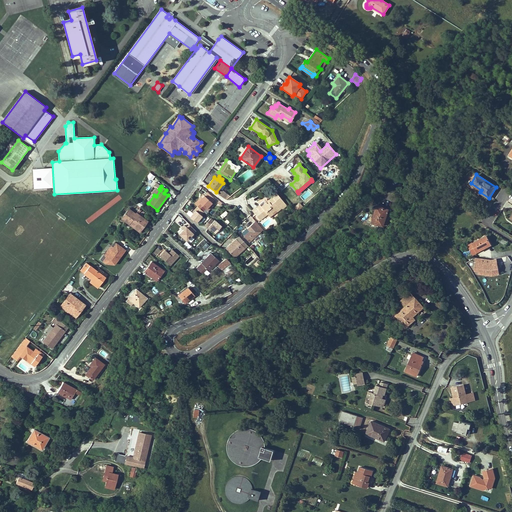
[(156,196),(160,190),(159,189),(156,187),(151,193),(154,195),(156,196)]
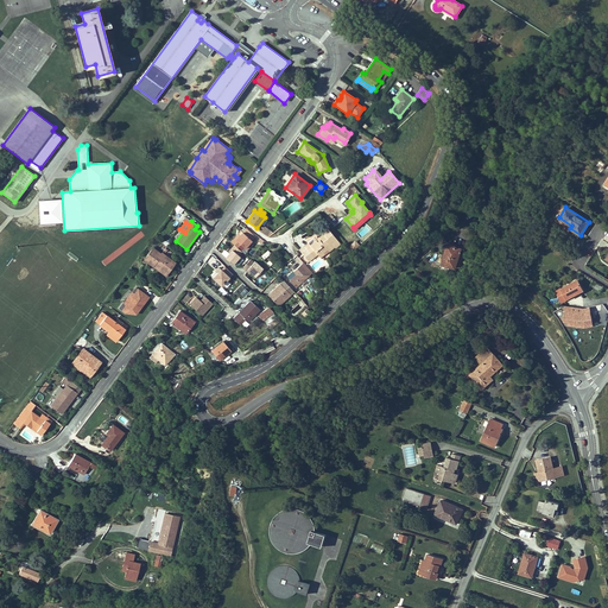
[(241,232),(242,233),(252,240),(252,241),(255,238),(245,228),(241,232)]
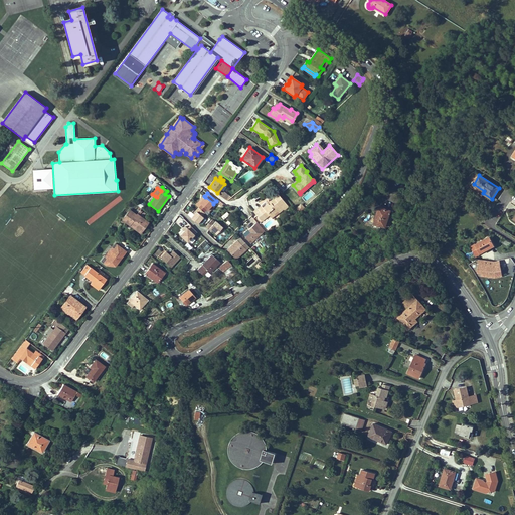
[(269,214),(270,216),(274,213),(277,210),(278,213),(284,208),(287,205),(277,193),(273,196),(275,198),(269,202),(270,204),(269,205),(268,203),(263,207),(262,206),(259,209),(261,211),(255,215),(261,221),(266,217),(264,216),(268,213),(269,214)]
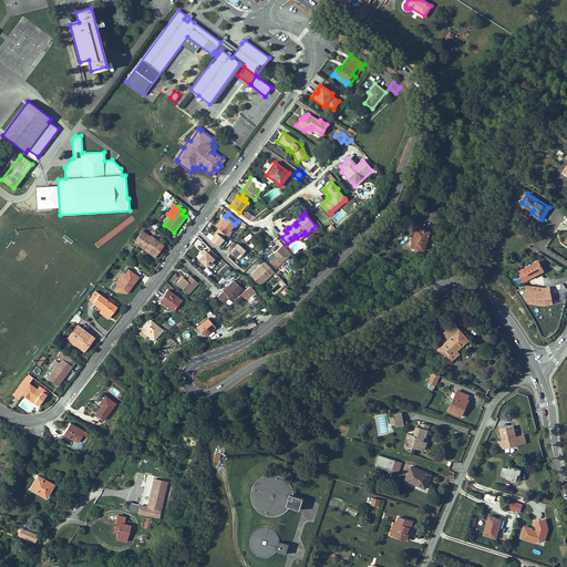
[(235,224),(226,217),(219,224),(218,223),(215,226),(218,228),(222,232),(224,228),(228,232),(235,224)]
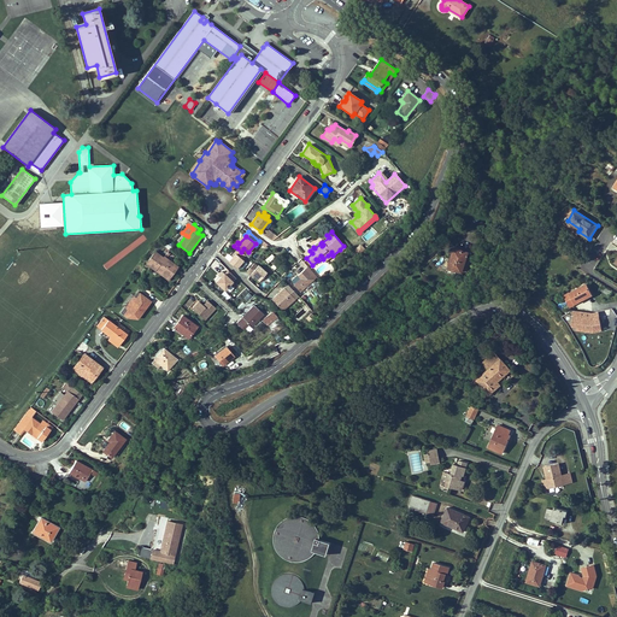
[(241,252),(238,248),(234,252),(235,253),(233,257),(228,262),(236,268),(242,260),(241,259),(245,256),(241,252)]
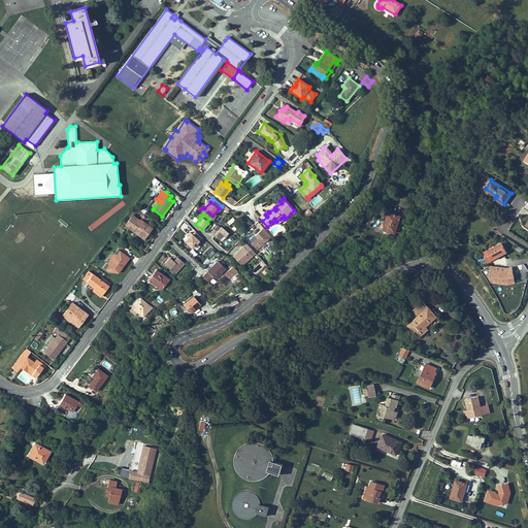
[(394,233),(395,232),(396,228),(399,229),(403,218),(389,212),(385,225),(383,224),(382,227),(384,228),(384,229),(394,233)]
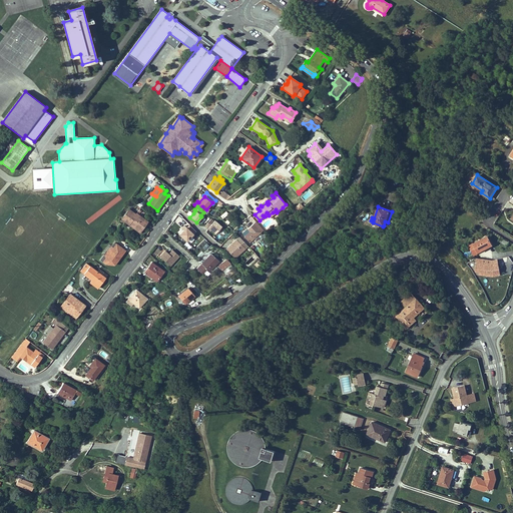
[(121,218),(128,223),(130,221),(141,229),(147,221),(141,216),(136,212),(135,213),(129,208),(121,218)]
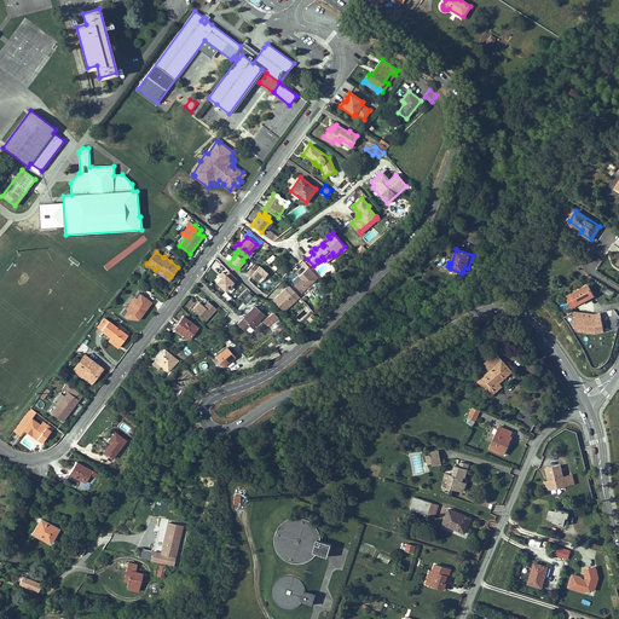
[(252,273),(256,277),(260,281),(268,272),(260,265),(258,266),(254,264),(247,272),(250,275),(252,273)]
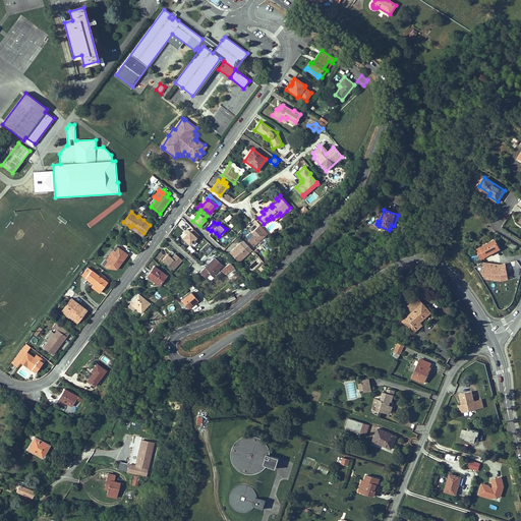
[(143,233),(132,225),(130,227),(142,236),(143,233)]
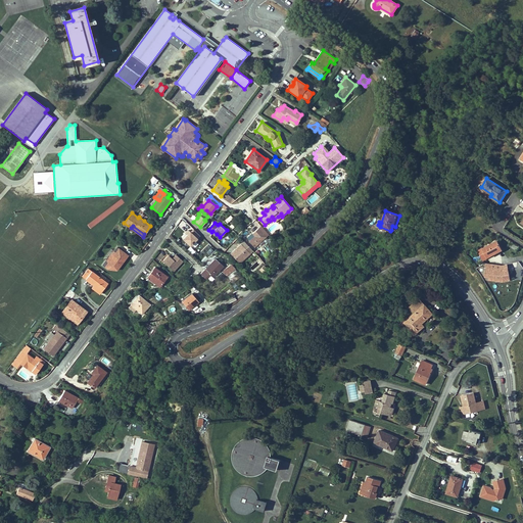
[(268,234),(260,226),(258,228),(266,237),(268,234)]
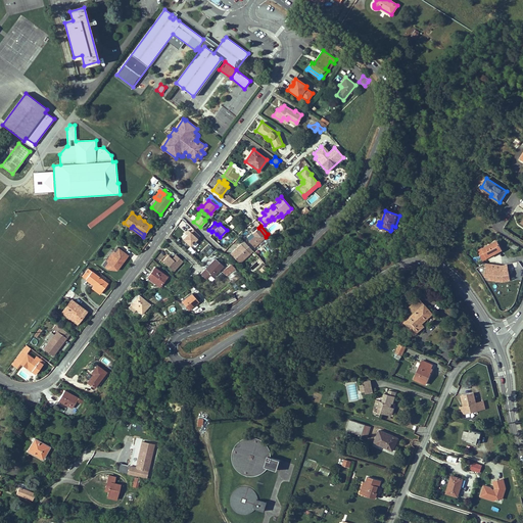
[(181,238),(190,246),(200,235),(190,227),(181,238)]
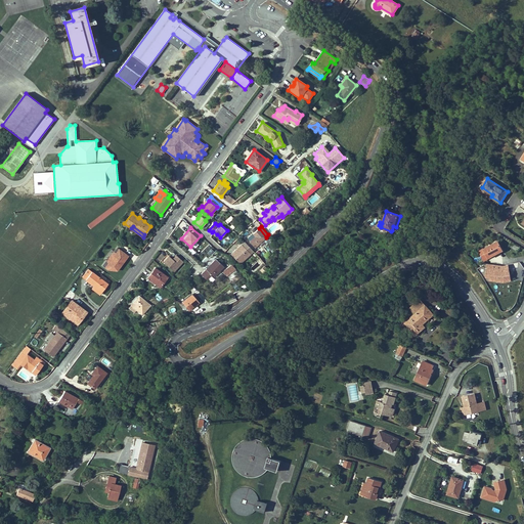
[(255,248),(266,237),(259,228),(253,233),(255,236),(250,243),(255,248)]
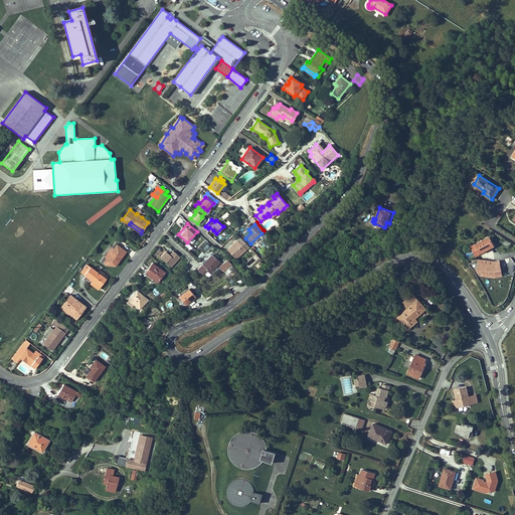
[(191,245),(195,239),(191,237),(187,243),(191,245)]
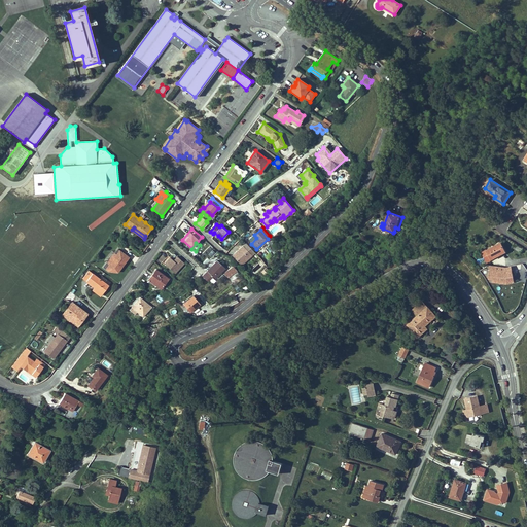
[(486,259),(490,257),(490,259),(505,251),(500,243),(482,252),(486,259)]
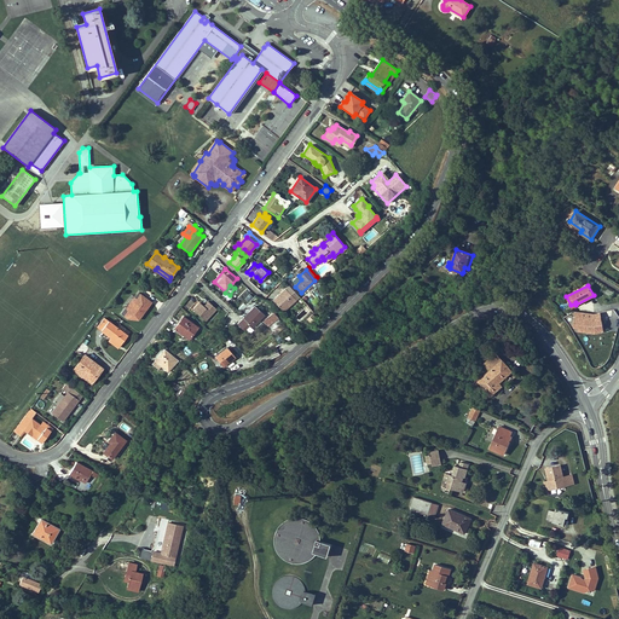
[(285,288),(272,300),(278,307),(283,312),(296,300),(291,295),(285,288)]
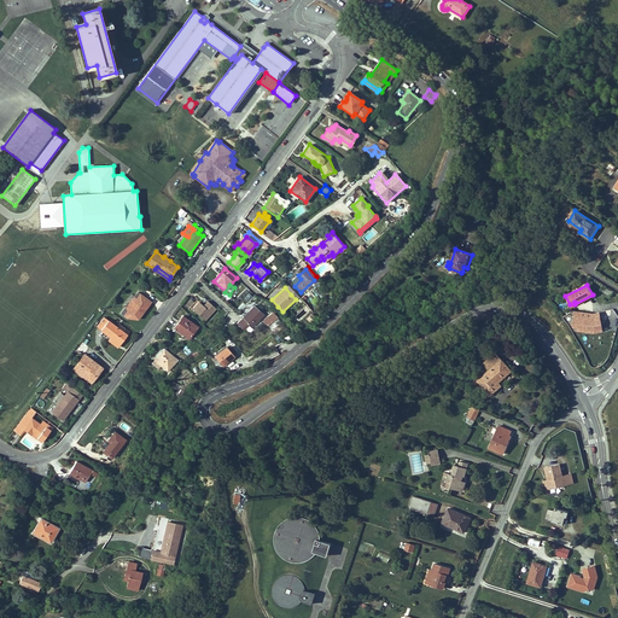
[(140,293),(128,310),(138,319),(151,302),(140,293)]
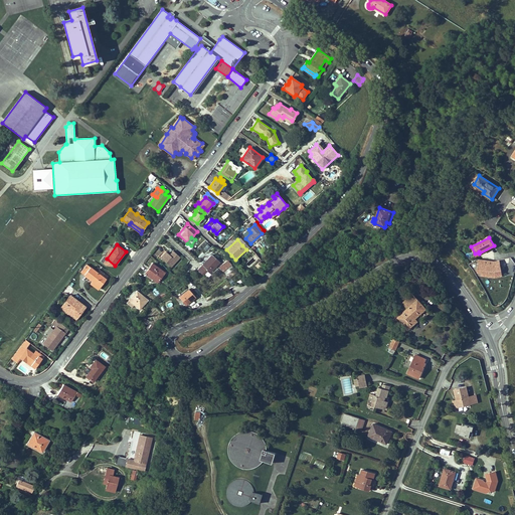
[(226,249),(223,252),(229,258),(231,255),(226,249)]
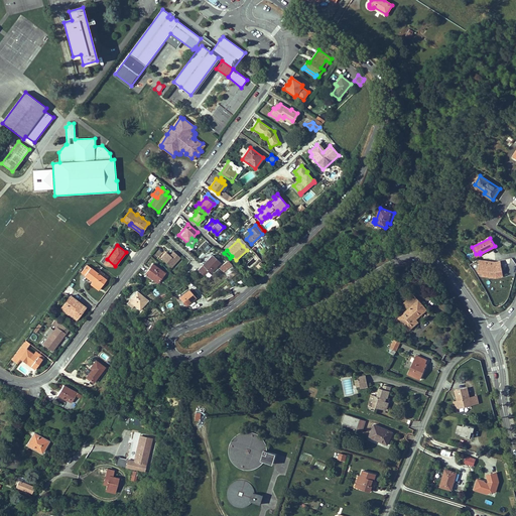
[(169,255),(166,252),(160,258),(170,267),(180,257),(173,251),(169,255)]
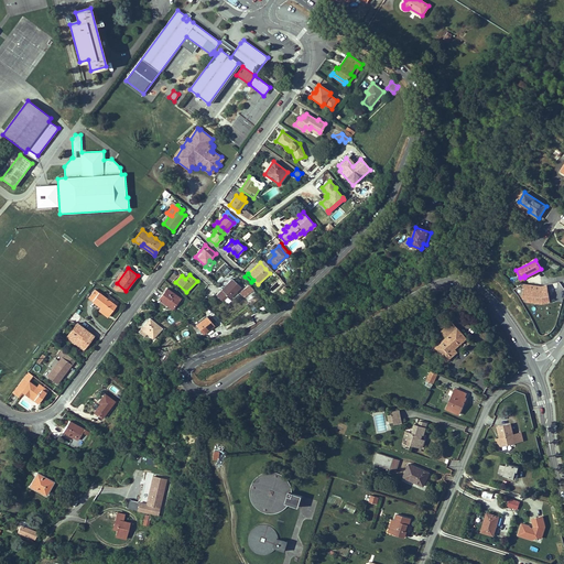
[(268,285),(273,292),(284,283),(279,277),(268,285)]
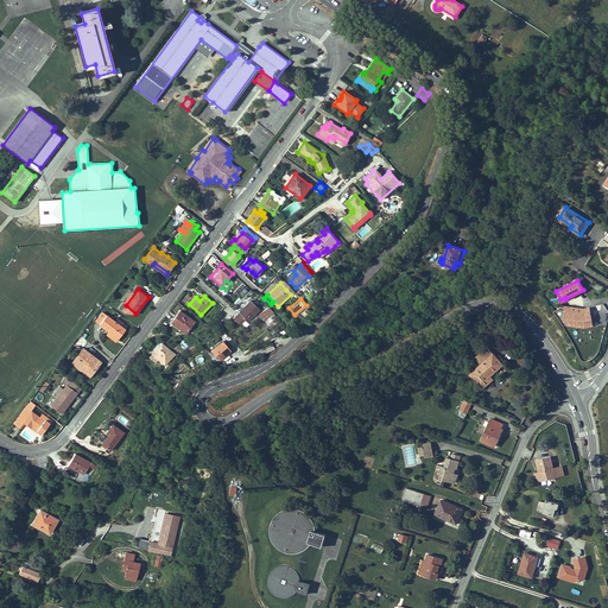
[(259,309),(251,301),(235,317),(241,323),(246,318),(248,321),(259,309)]
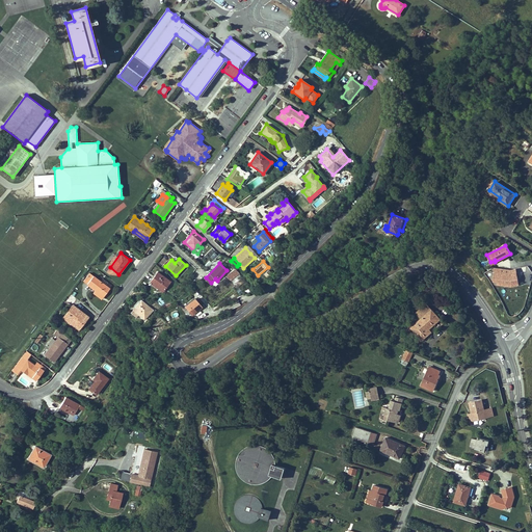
[(116,277),(118,274),(110,267),(107,270),(116,277)]
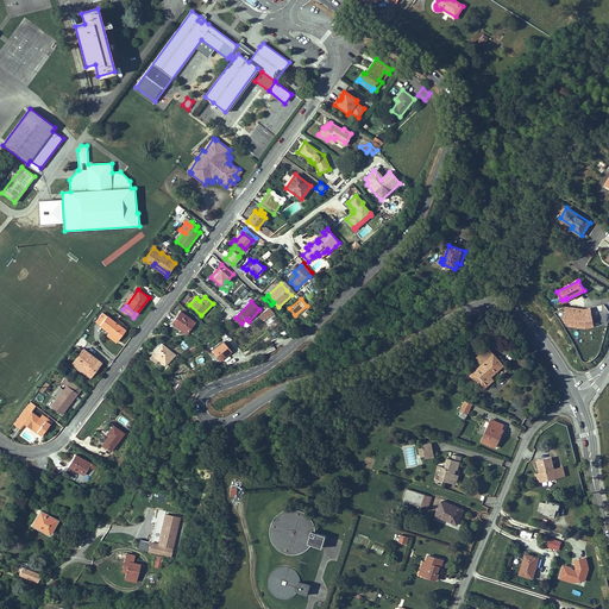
[(595,325),(591,307),(585,308),(566,306),(564,320),(569,322),(566,326),(585,327),(595,325)]
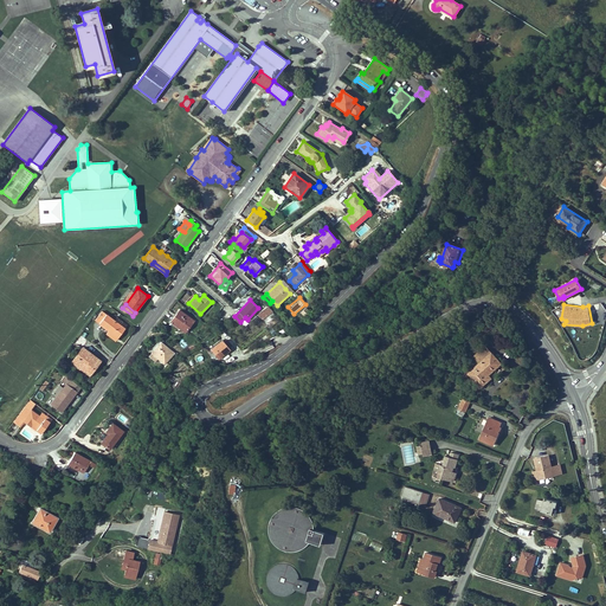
[(268,308),(258,315),(266,323),(277,316),(268,308)]
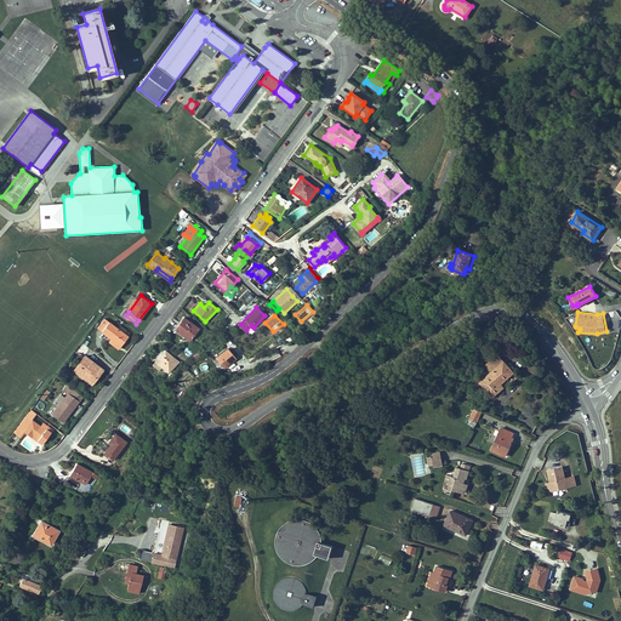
[(199,329),(184,318),(175,330),(191,340),(199,329)]
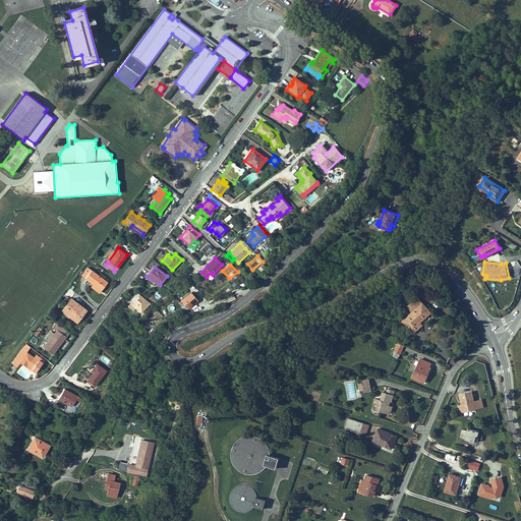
[(92,270),(85,277),(94,284),(102,290),(108,283),(92,270)]
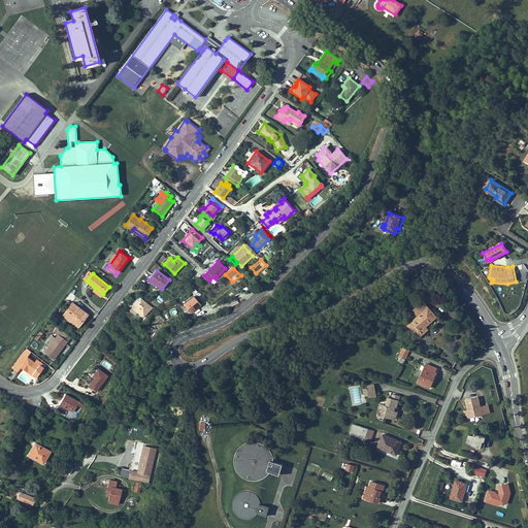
[(101,297),(103,294),(95,288),(93,290),(101,297)]
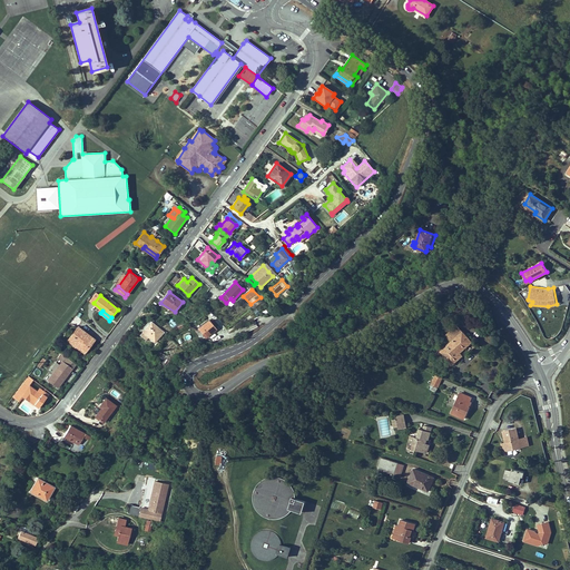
[(209,321),(199,328),(206,337),(216,328),(209,321)]
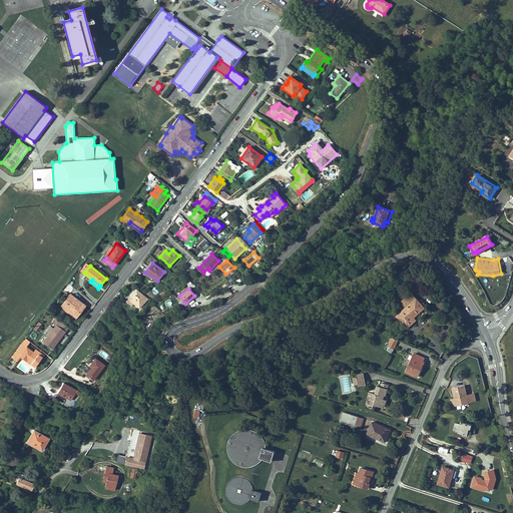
[(134,295),(129,301),(133,304),(139,309),(147,299),(136,290),(132,294),(134,295)]
